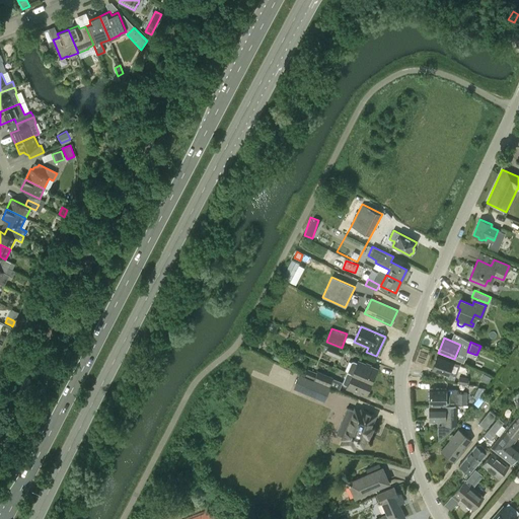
[(328,344),(324,353),(341,359),(345,350),(328,344)]
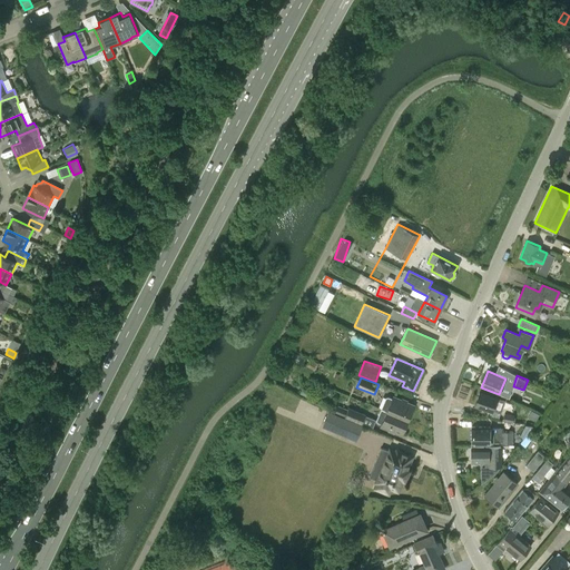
[(474,406),(492,413),(493,411),(500,413),(504,401),(498,399),(498,396),(480,390),(474,406)]
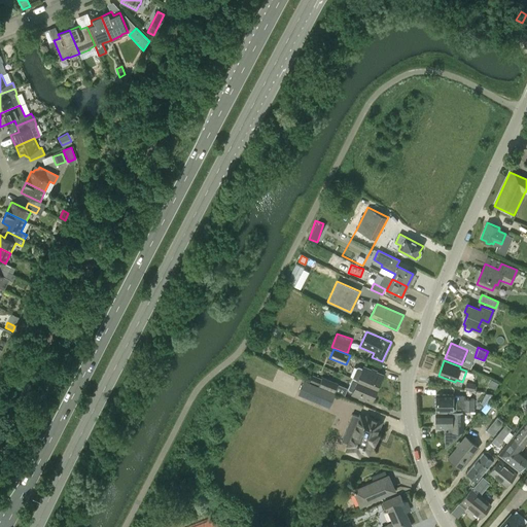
[(356,369),(352,379),(377,389),(382,376),(362,367),(362,369),(358,366),(356,369)]
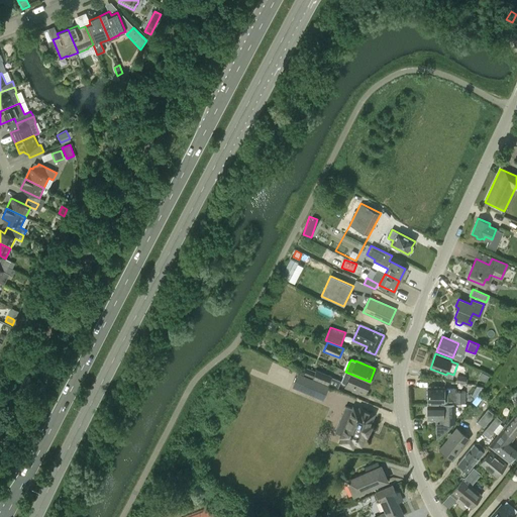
[(316,370),(315,372),(306,368),(303,375),(312,379),(327,385),(331,376),(316,370)]
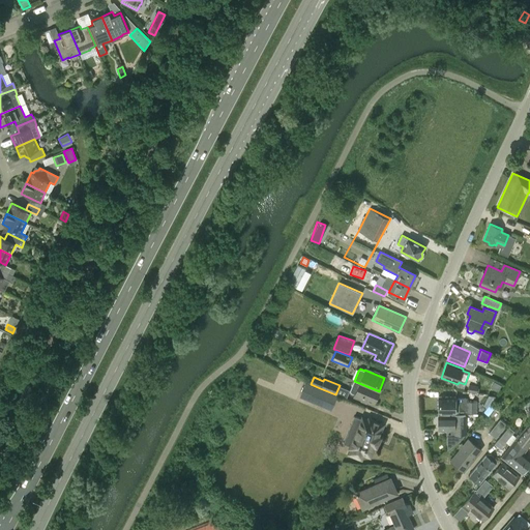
[(373,405),(379,391),(354,381),(350,390),(351,392),(355,394),(353,396),(373,405)]
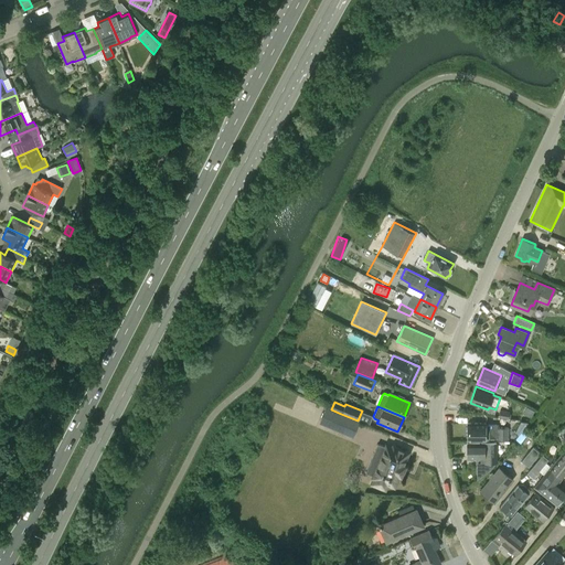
[(343,432),(349,418),(326,408),(320,422),(343,432)]
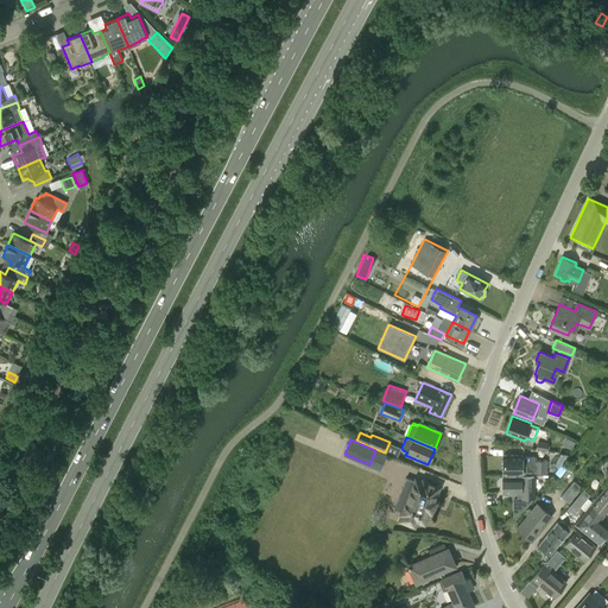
[(546,473),(546,461),(531,461),(531,457),(523,457),(523,456),(502,455),(502,474),(523,474),(523,472),(531,472),(533,473),(546,473)]
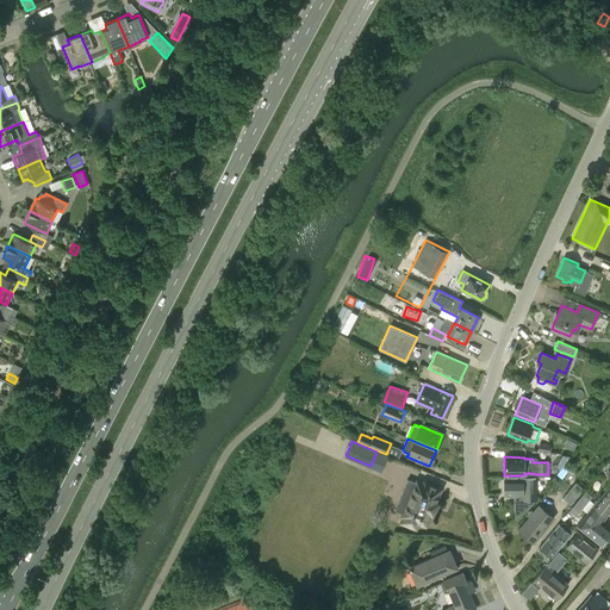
[(556,474),(561,478),(570,468),(565,464),(556,474)]
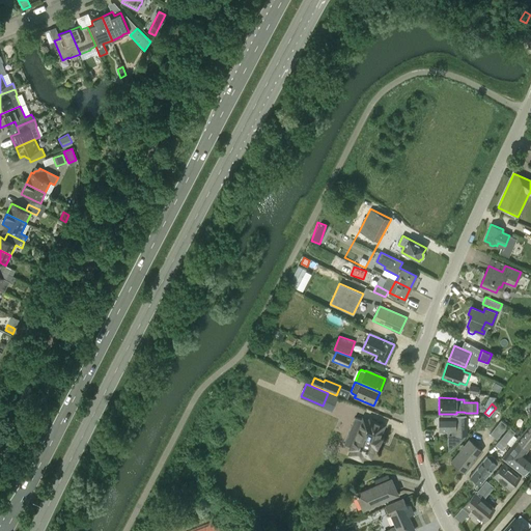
[(439,416),(439,430),(455,430),(455,436),(466,436),(467,436),(467,416),(439,416)]
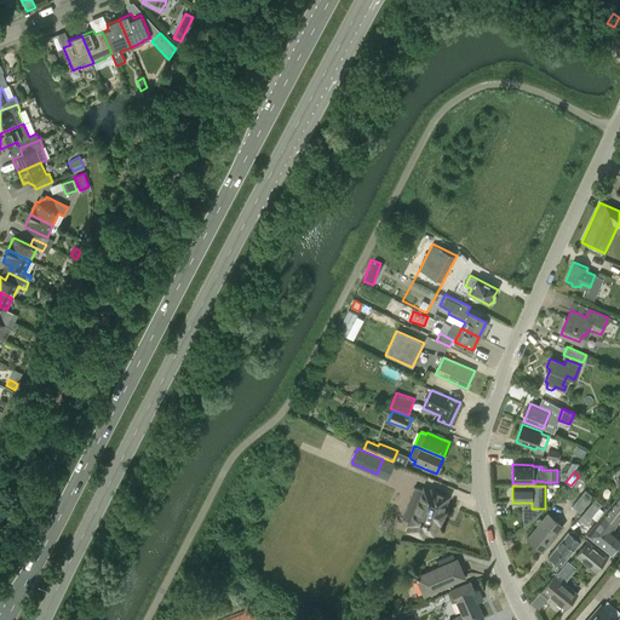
[(423,491),(414,487),(406,507),(414,511),(409,524),(411,524),(408,530),(423,537),(425,530),(432,534),(438,521),(440,521),(445,510),(442,510),(448,497),(431,489),(431,492),(424,488),(423,491)]
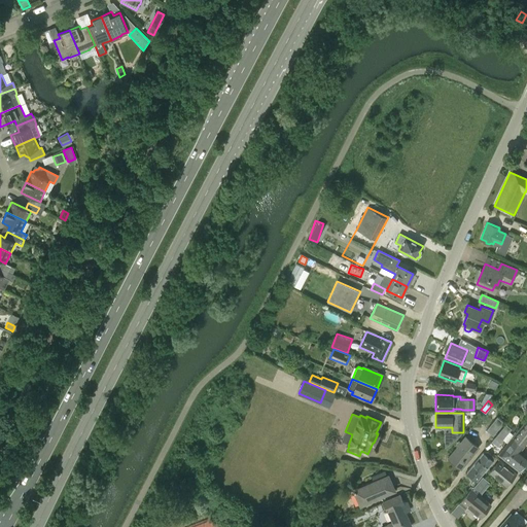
[(486,430),(493,435),(503,422),(497,417),(486,430)]
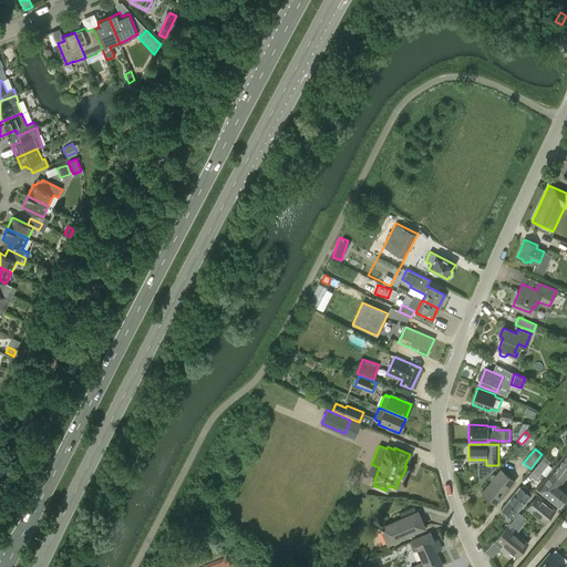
[(537,488),(558,506),(566,494),(566,491),(559,484),(566,475),(566,455),(565,454),(537,488)]
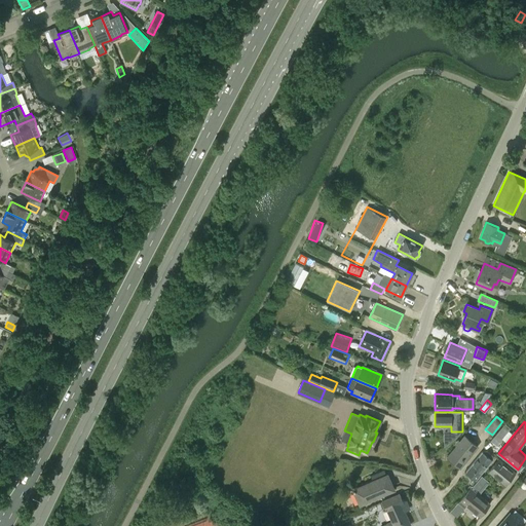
[(511,427),(504,423),(494,437),(499,441),(511,427)]
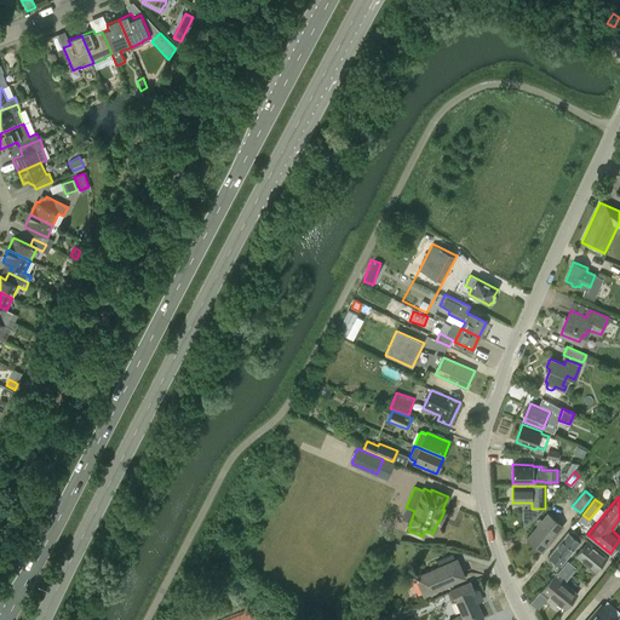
[(547,514),(527,539),(543,551),(562,527),(547,514)]
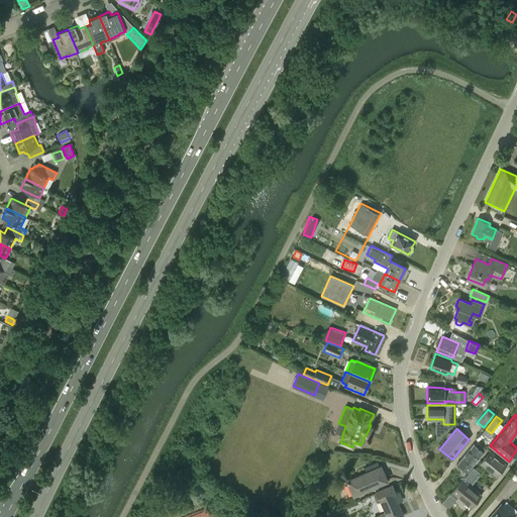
[(476,443),(474,445),(473,444),(457,463),(468,472),(483,452),(483,451),(485,448),(479,442),(476,443)]
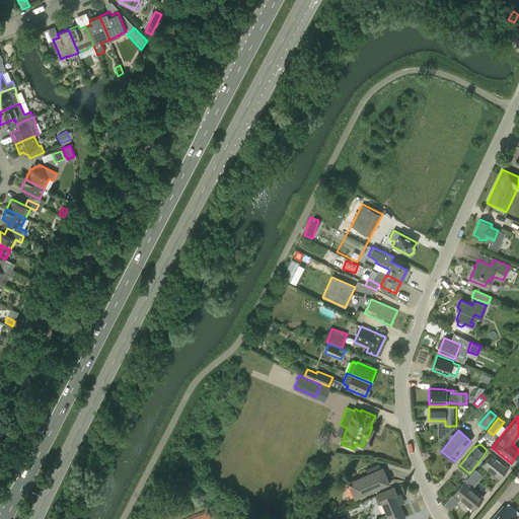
[(492,453),(482,465),(498,478),(508,466),(492,453)]
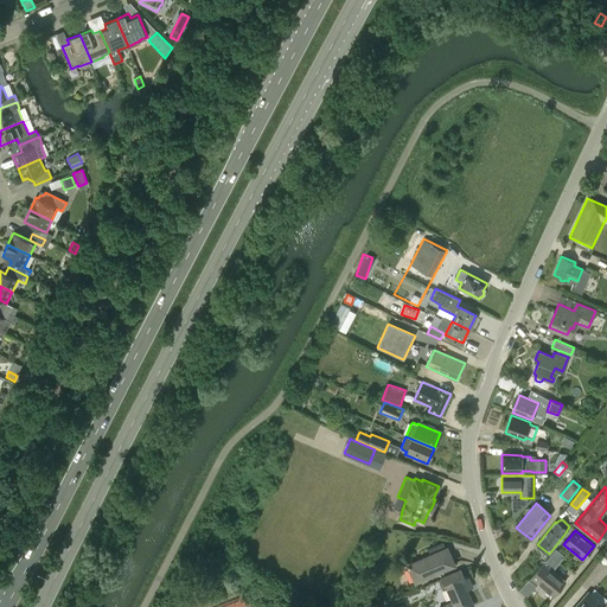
[(407,566),(415,582),(454,564),(447,547),(407,566)]
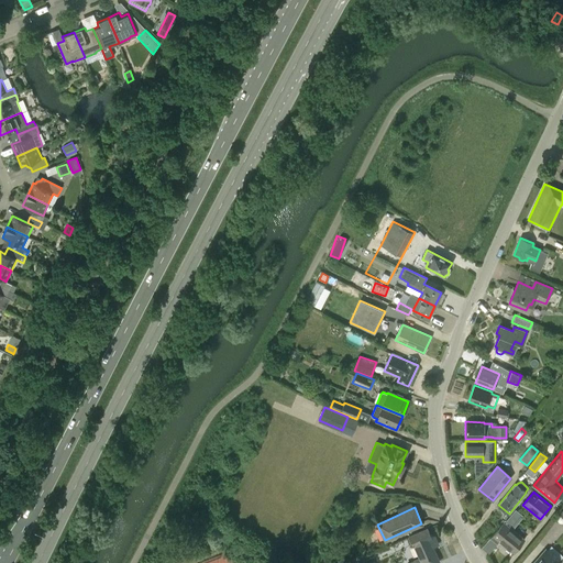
[(515,509),(509,516),(518,522),(522,517),(521,517),(522,516),(515,509)]
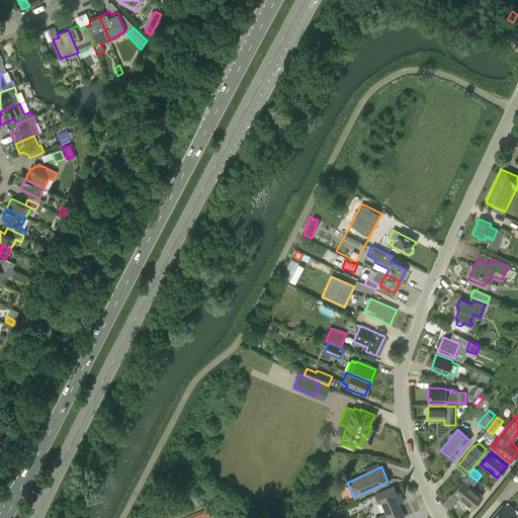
[(472,486),(477,481),(468,475),(465,480),(464,480),(472,486)]
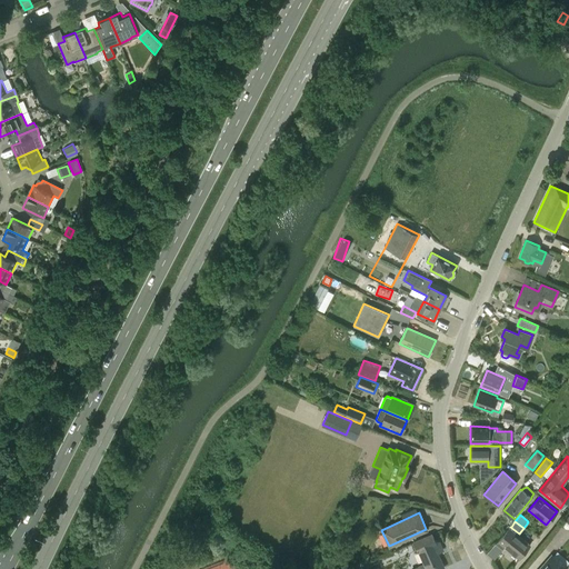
[(510,527),(511,527),(509,526),(495,543),(502,549),(503,548),(517,559),(529,545),(517,536),(519,533),(510,527)]
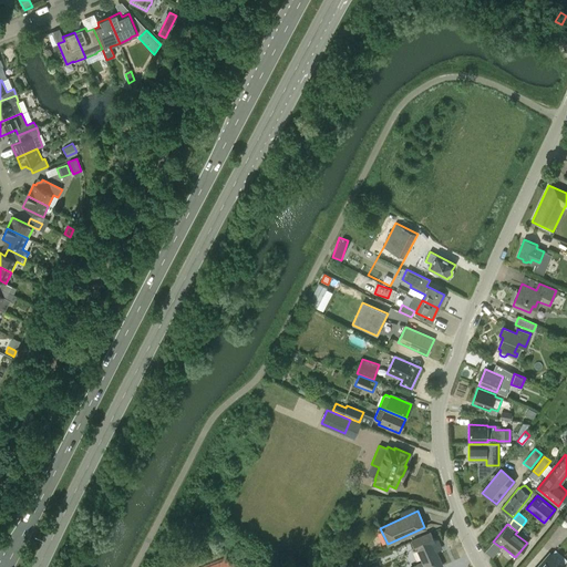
[(439,566),(442,566),(435,550),(441,548),(436,540),(434,542),(430,532),(412,540),(415,549),(416,549),(421,558),(414,560),(415,564),(410,566),(409,566),(439,566)]
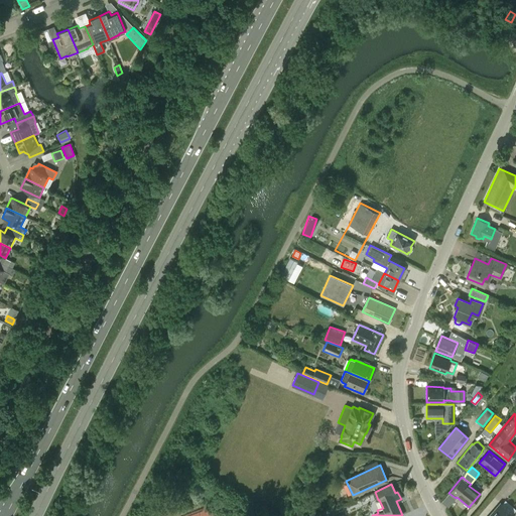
[(500,503),(488,515),(512,515),(514,515),(500,503)]
